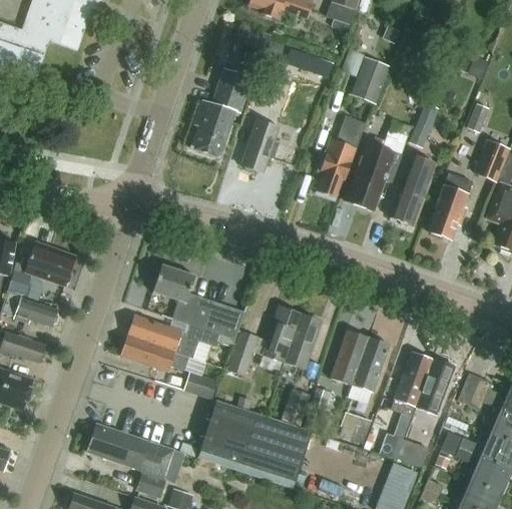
[(0,67),(35,80),(50,38),(77,49),(94,0),(32,0),(22,28),(0,20),(0,67)]
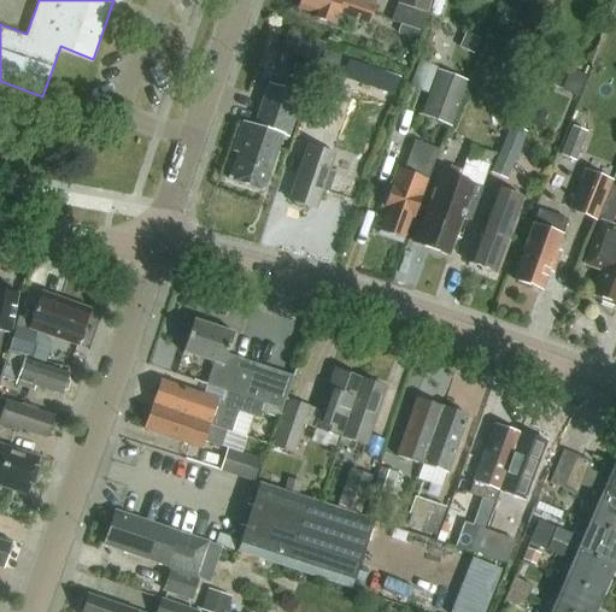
[(371,22),(377,4),(367,0),(301,0),(299,6),(316,11),(314,16),(335,23),(340,11),(371,22)]
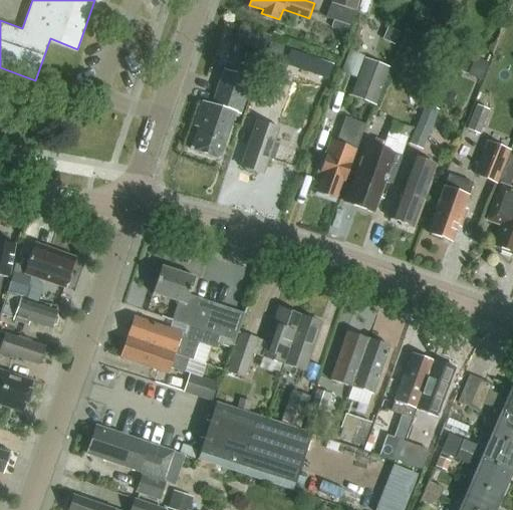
[(348,23),(354,9),(329,0),(324,14),(334,18),(348,23)]
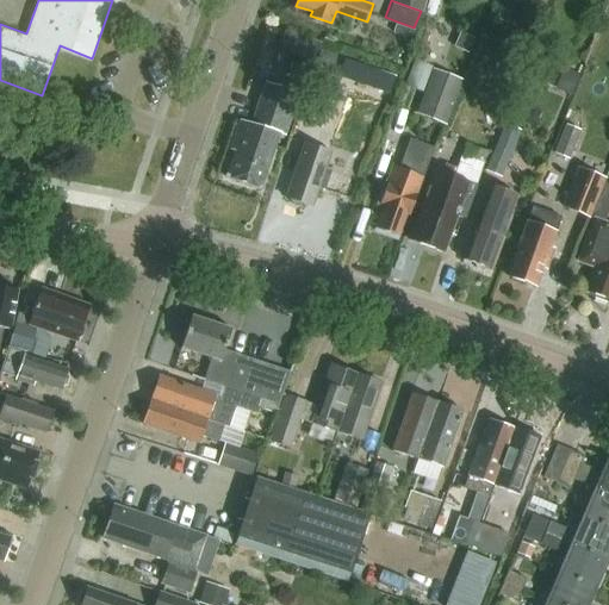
[(392,0),(433,12),(436,0),(392,0)]
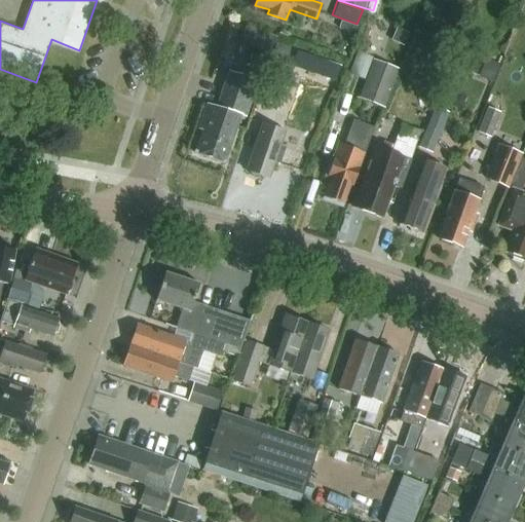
[(434,0),(428,13),(446,21),(455,1),(452,0),(434,0)]
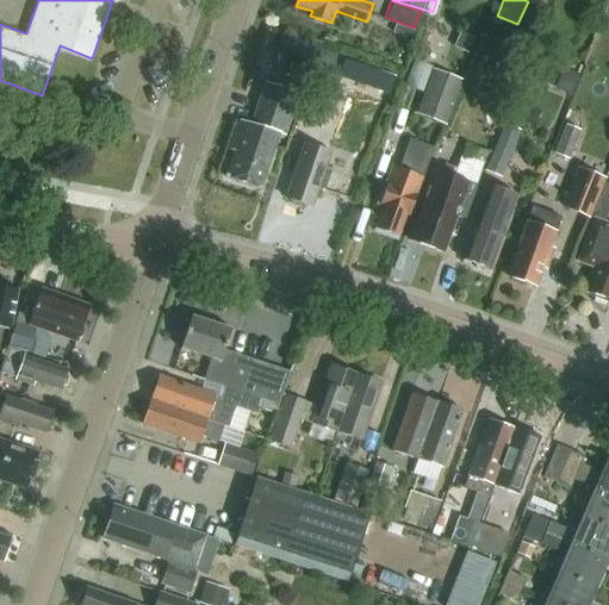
[(397,22),(395,29),(410,35),(414,27),(397,22)]
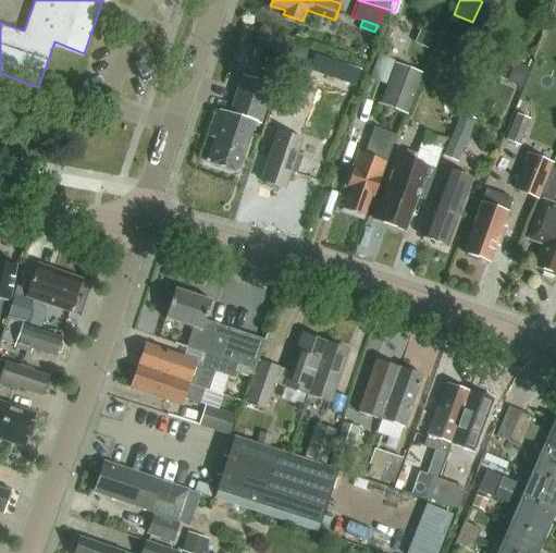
[(261,25),(259,42),(289,47),(293,31),(261,25)]
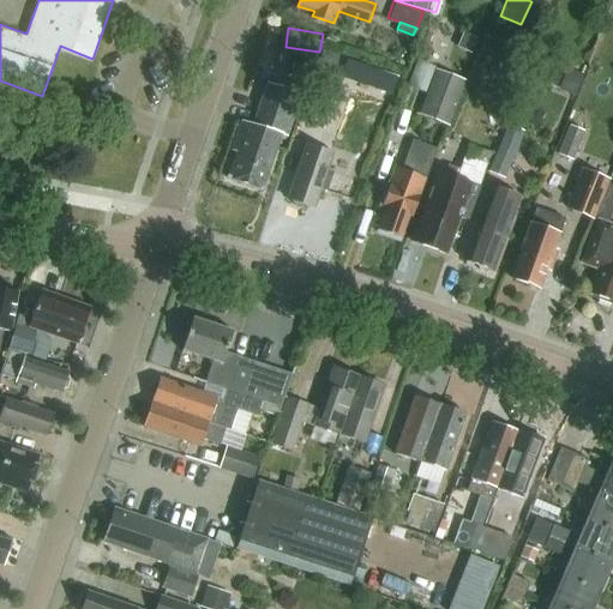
[(463,31),(457,44),(472,50),(478,37),(463,31)]
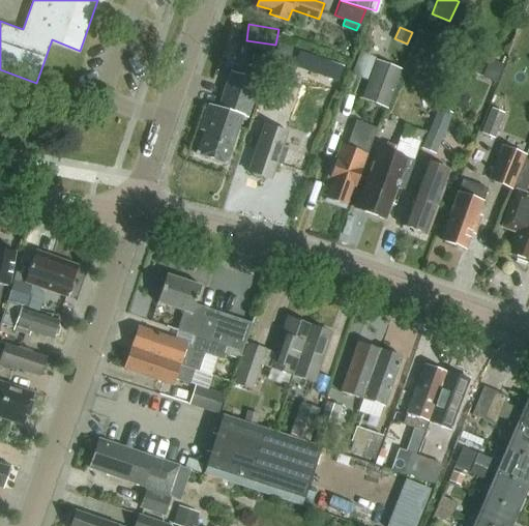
[(280,41),(276,53),(288,56),(292,46),(280,41)]
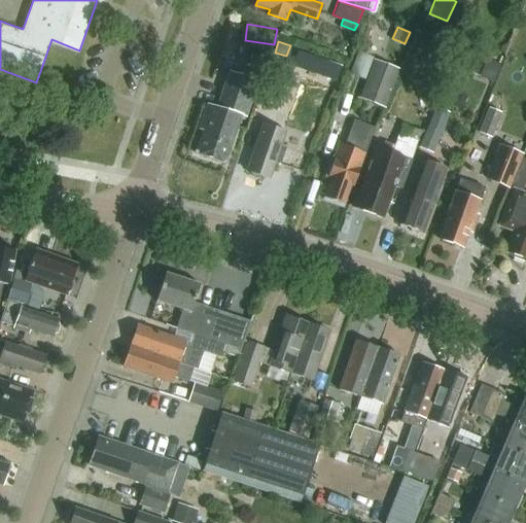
[(405,65),(378,55),(362,92),(389,103),(405,65)]
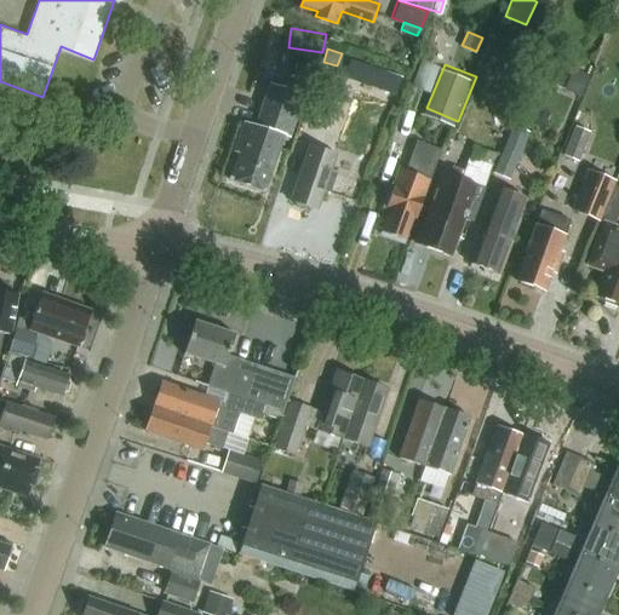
[(574,65),(565,87),(582,95),(591,73),(574,65)]
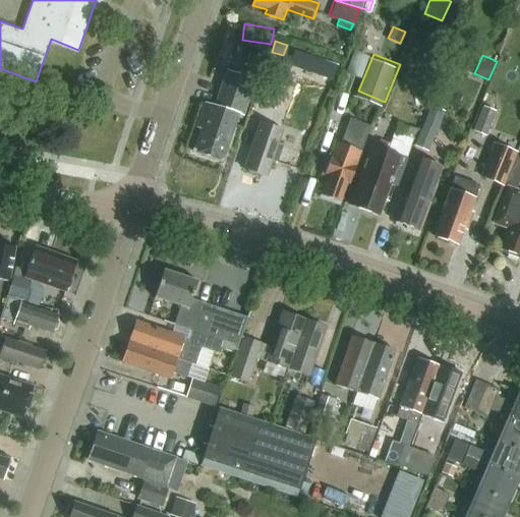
[(287,68),(272,63),(261,96),(277,101),(287,68)]
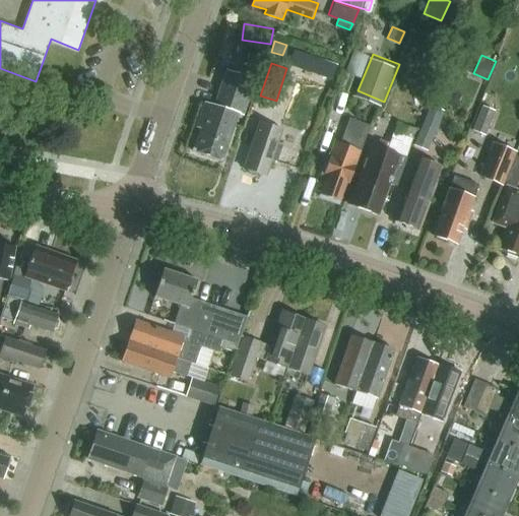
[(256,79),(239,73),(229,70),(216,104),(207,101),(198,126),(202,128),(195,149),(223,158),(240,113),(245,114),(256,79)]
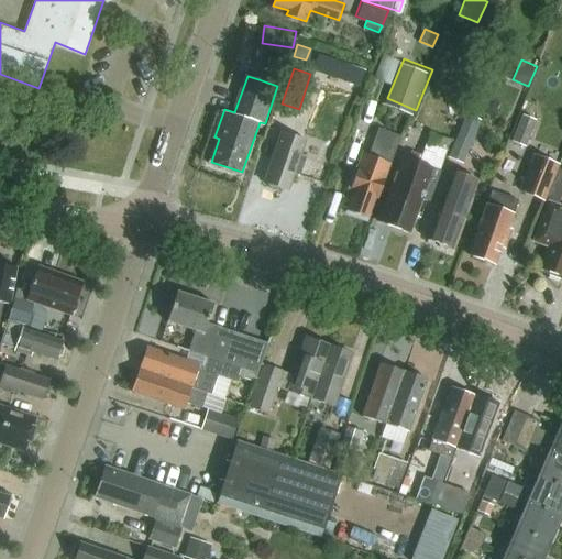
[(524,112),(513,139),(527,144),(537,118),(524,112)]
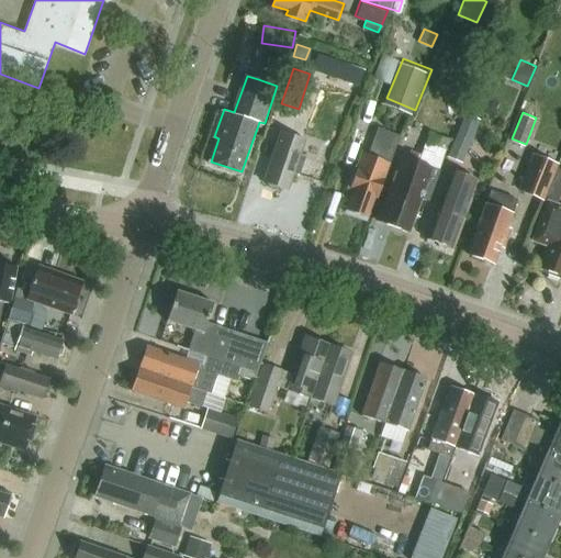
[(385,176),(401,133),(379,126),(370,154),(363,152),(351,186),(357,188),(349,209),(368,215),(376,193),(379,194),(385,176)]
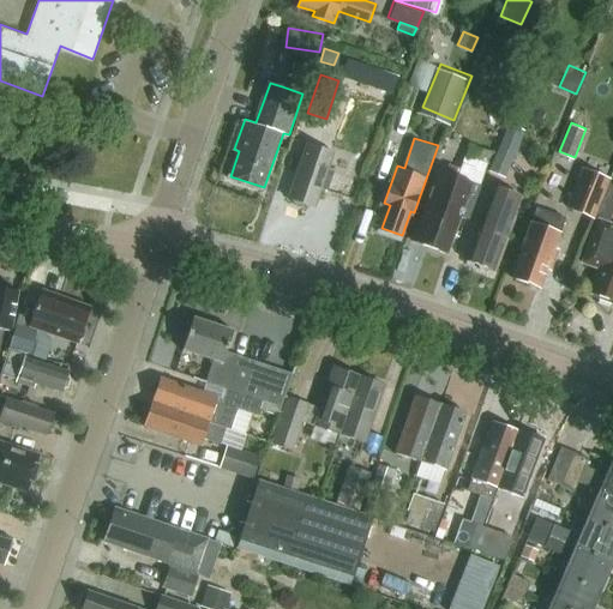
[(492,169),(505,175),(517,145),(505,140),(492,169)]
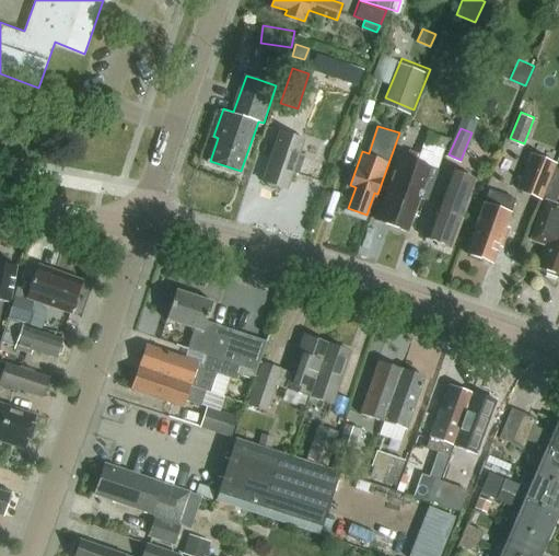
[(280,130),(265,180),(288,188),(294,171),(301,173),(306,155),(301,153),(305,140),(280,130)]
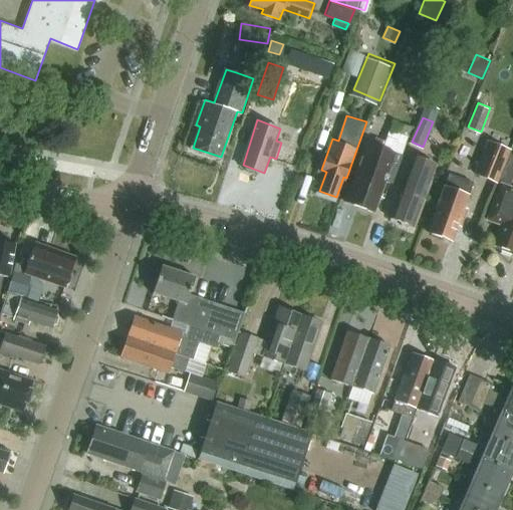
[(403,153),(410,135),(388,126),(382,140),(394,144),(392,150),(369,142),(348,200),(374,210),(386,179),(395,182),(404,154),(403,153)]
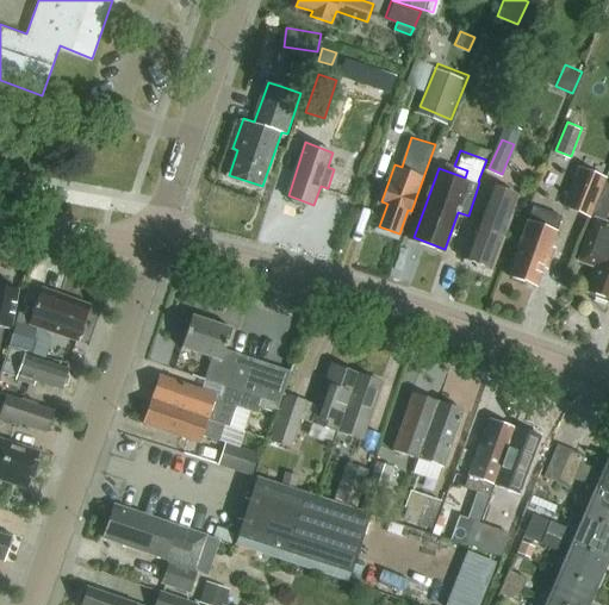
[(607,174),(579,163),(564,204),(591,214),(607,174)]
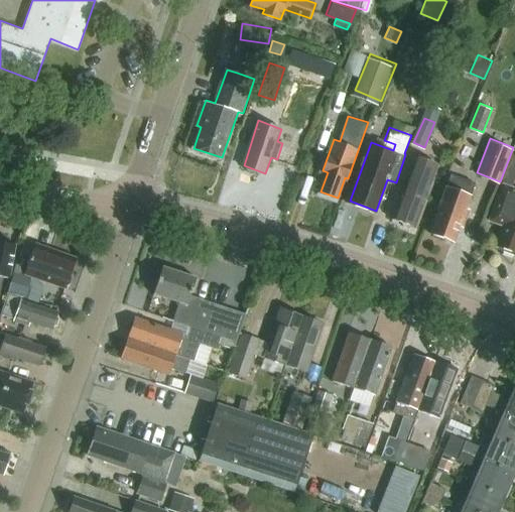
[(416,225),(439,163),(415,154),(393,217),(403,221),(404,224),(409,226),(412,224),(416,225)]
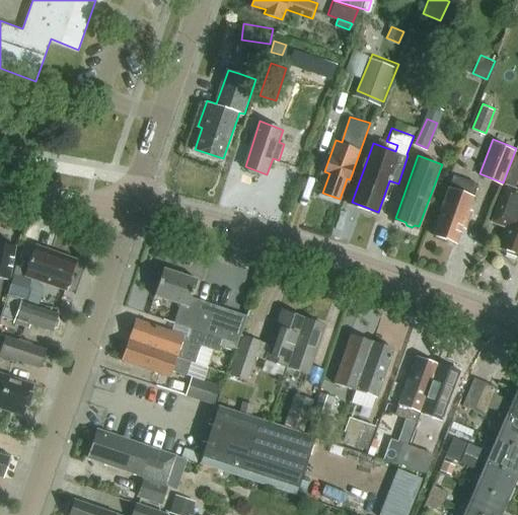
[(454,173),(450,186),(474,195),(477,186),(478,182),(454,173)]
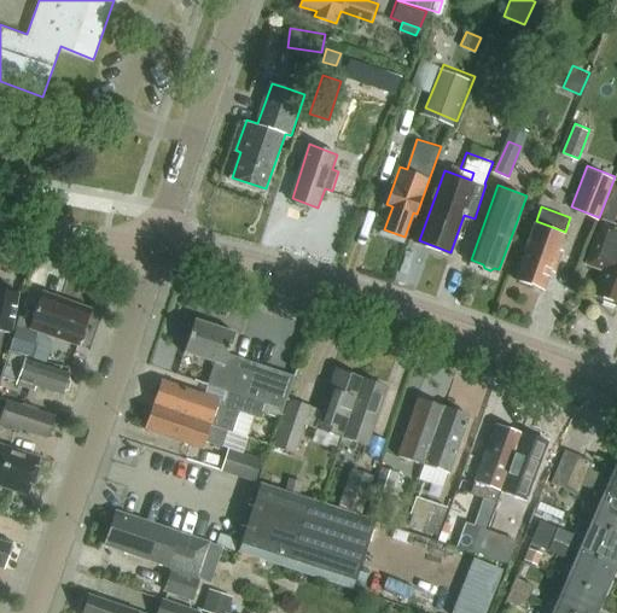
[(556,270),(563,250),(559,249),(565,232),(536,221),(530,238),(531,238),(517,276),(545,287),(552,268),(556,270)]
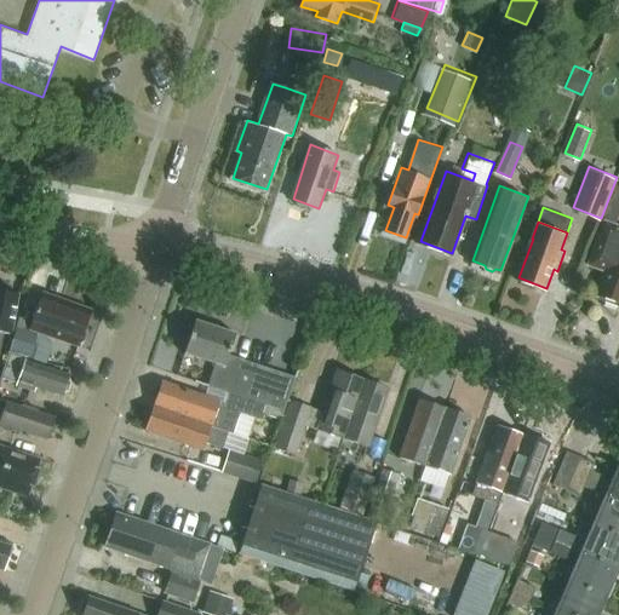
[(618,226),(607,222),(592,264),(607,269),(599,294),(618,302),(618,226)]
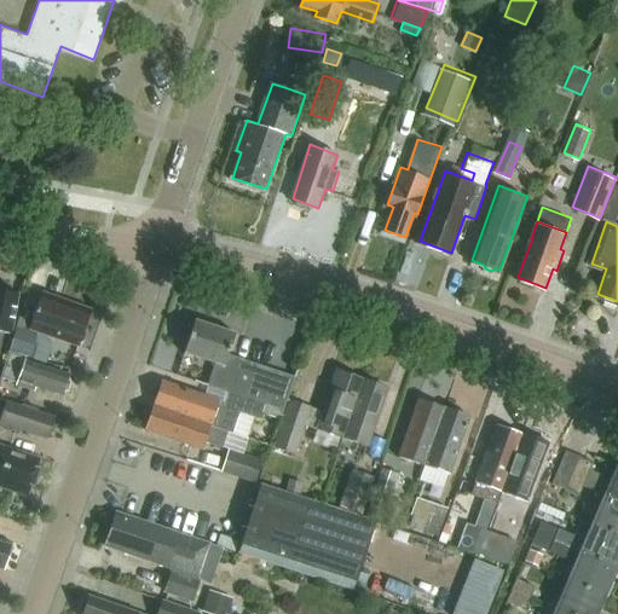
[(11,329),(18,289),(0,285),(0,343),(4,328),(11,329)]
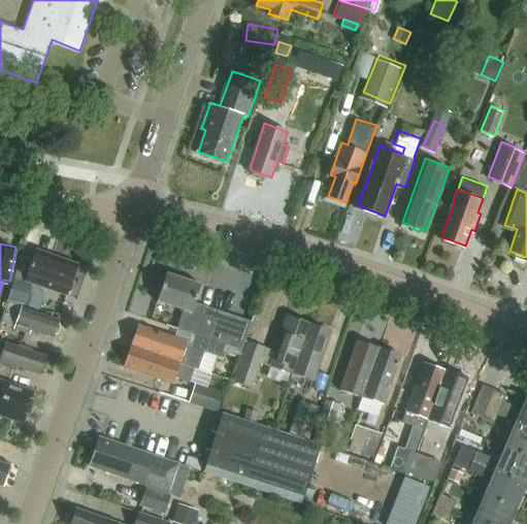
[(66,292),(77,261),(35,246),(26,271),(24,275),(66,292)]
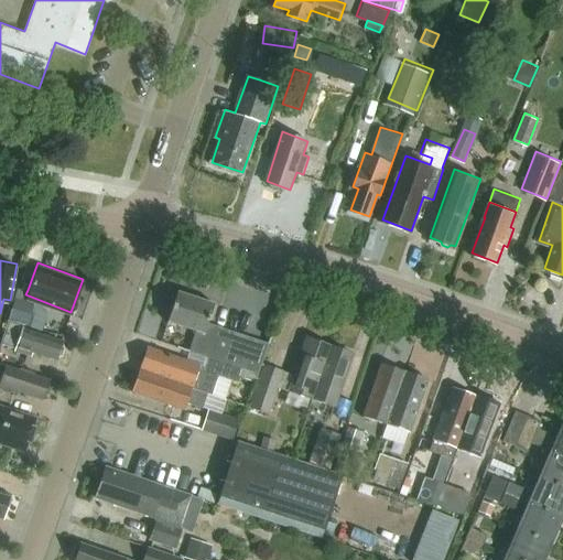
[(20,287),(17,297),(24,299),(24,298),(25,294),(28,290),(20,287)]
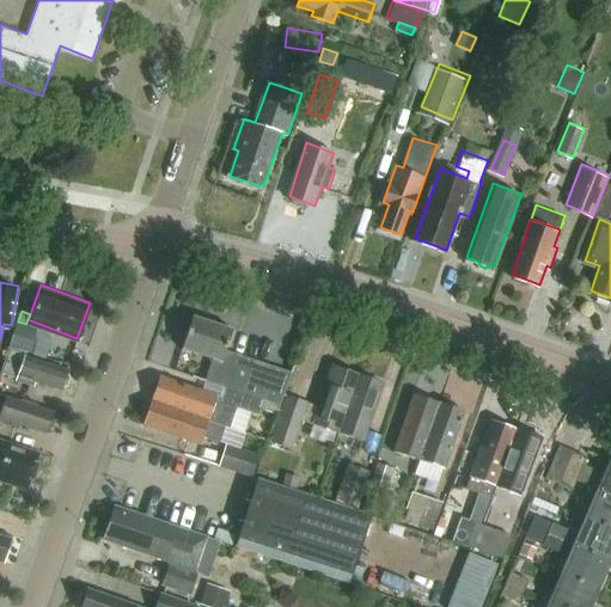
[(282,404),(294,372),(227,350),(236,329),(195,316),(183,349),(214,359),(207,380),(225,386),(282,404)]
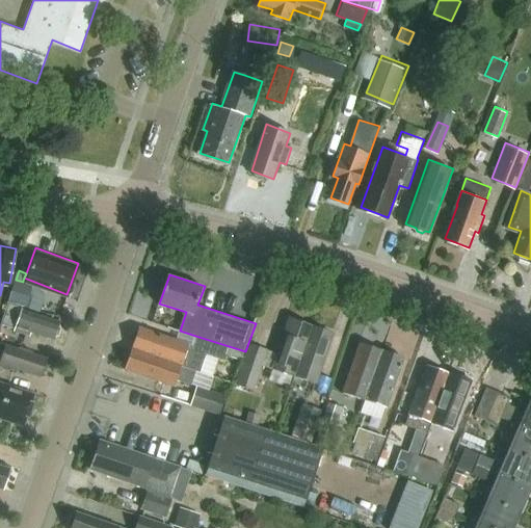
[(10,295),(28,301),(33,285),(23,282),(16,280),(10,295)]
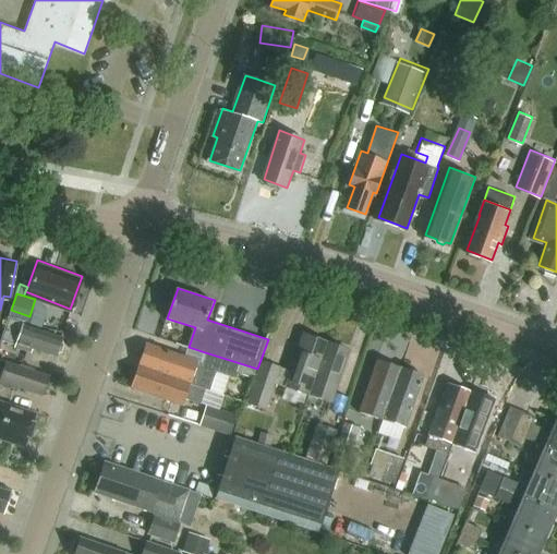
[(1,339),(14,344),(32,348),(33,345),(56,352),(61,335),(11,318),(7,333),(4,332),(1,339)]
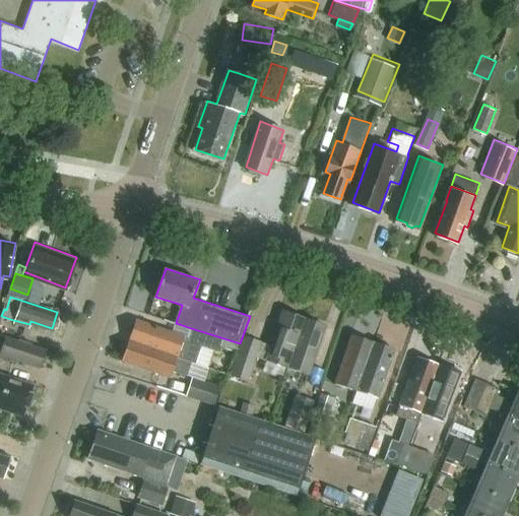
[(289,366),(307,318),(285,311),(269,359),(289,366)]
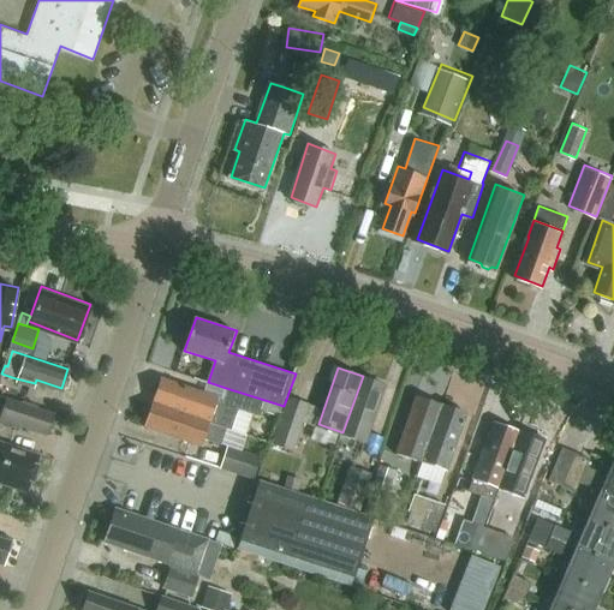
[(367,441),(387,384),(363,376),(343,432),(367,441)]
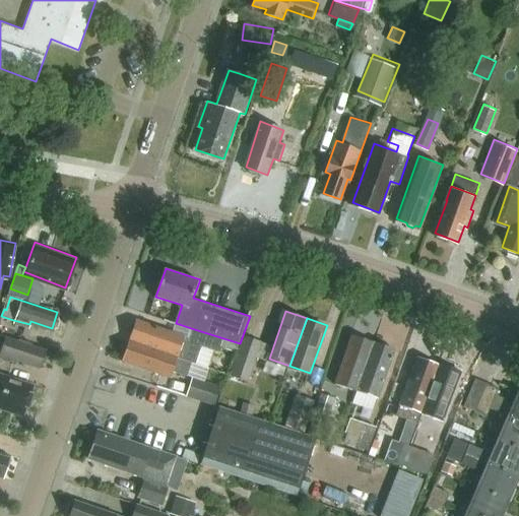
[(240,343),(191,328),(189,336),(185,335),(185,336),(138,320),(132,339),(196,362),(208,366),(213,349),(219,350),(220,346),(237,351),(238,347),(240,343)]
